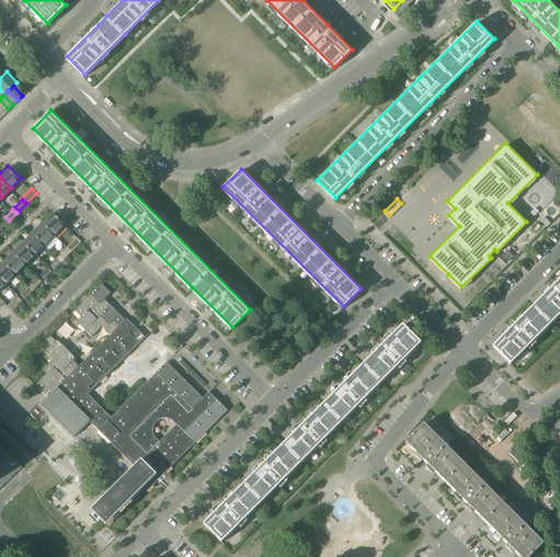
[(53,211),(43,220),(56,232),(66,223),(53,211)]
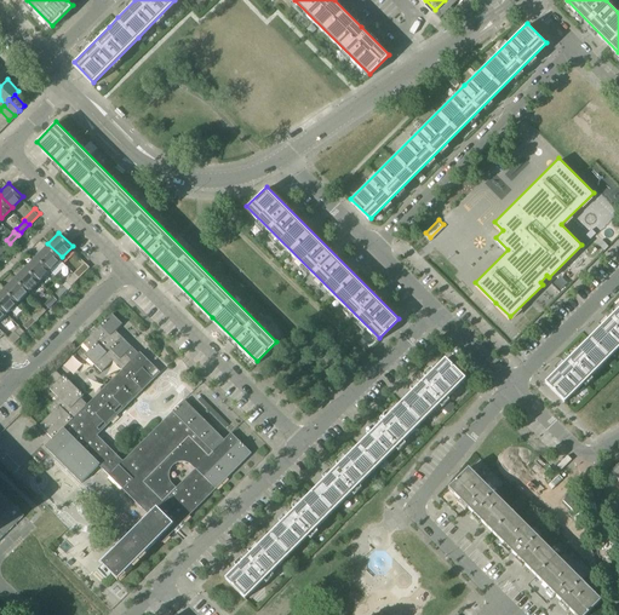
[(609,242),(608,242),(602,236),(599,240),(603,245),(605,246),(605,247),(609,242)]
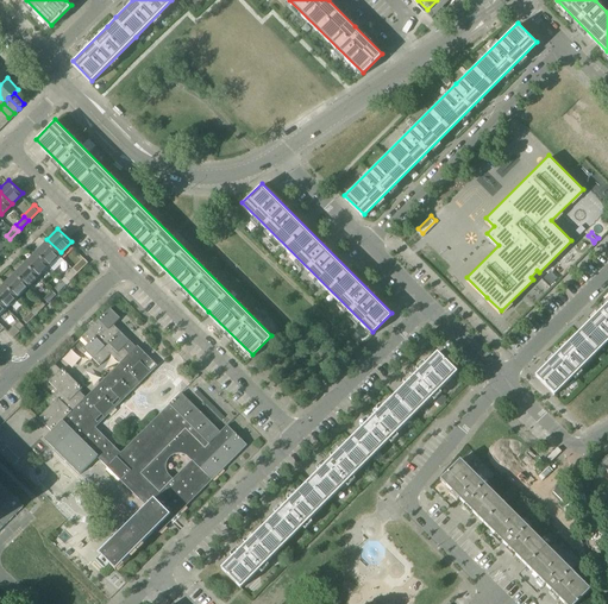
[(46,239),(36,250),(50,263),(61,252),(46,239)]
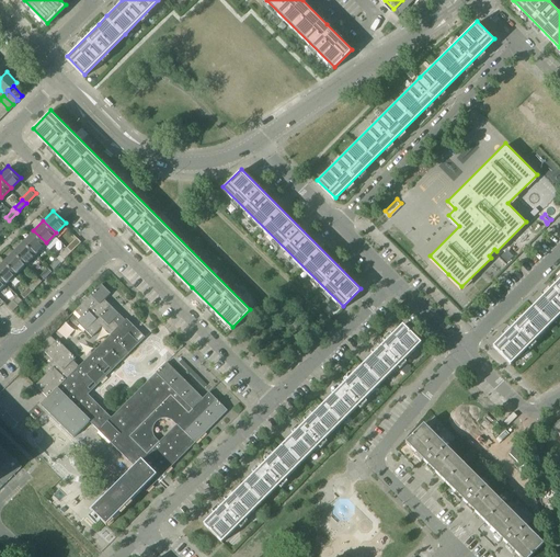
[(33,230),(23,240),(36,252),(46,242),(33,230)]
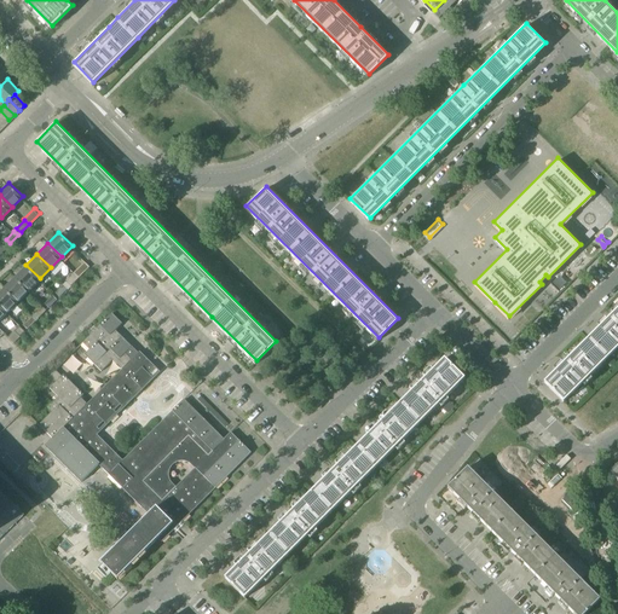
[(75,271),(80,274),(91,264),(85,259),(74,270),(75,271)]
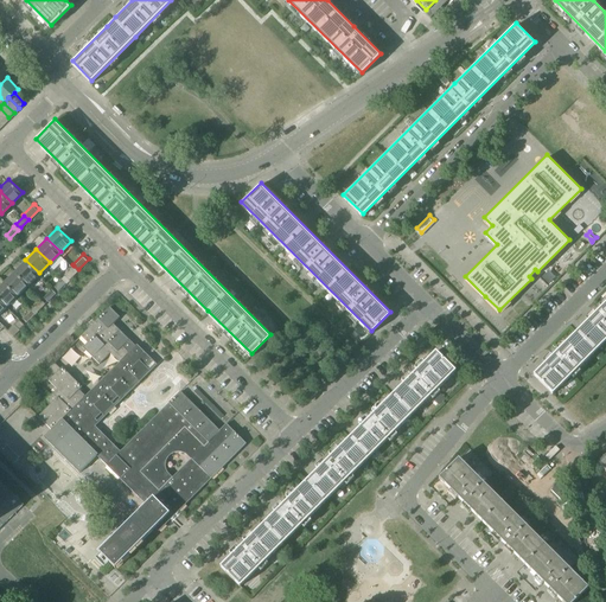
[(25,260),(16,270),(29,283),(39,273),(25,260)]
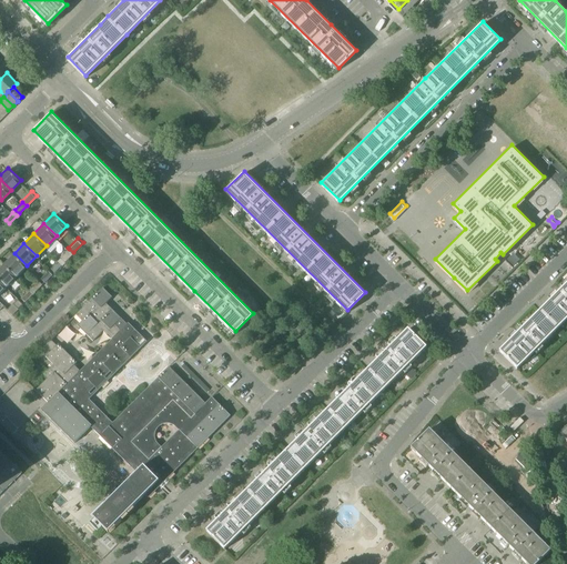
[(61,255),(66,260),(73,252),(69,249),(61,255)]
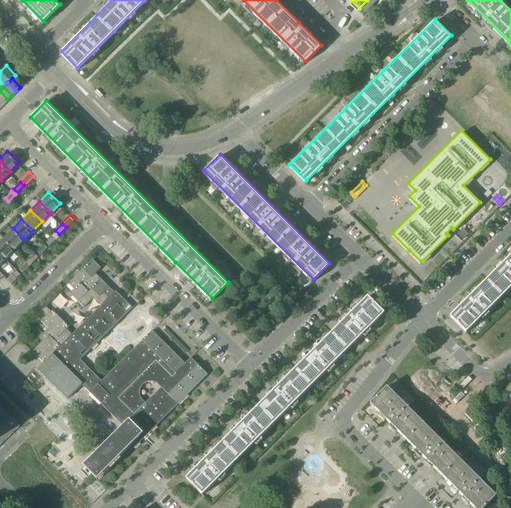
[(13,228),(4,236),(15,248),(24,239),(13,228)]
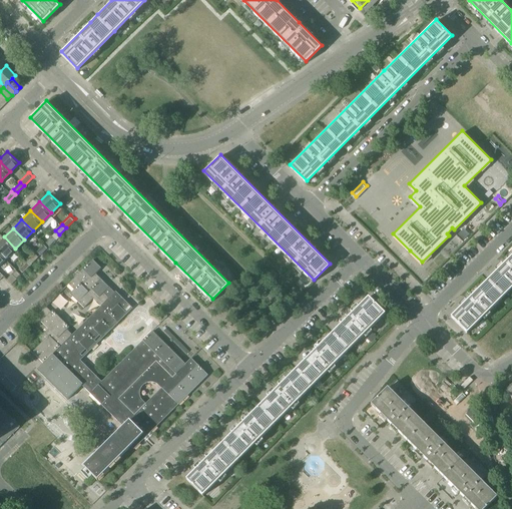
[(46,239),(50,243),(57,236),(53,232),(46,239)]
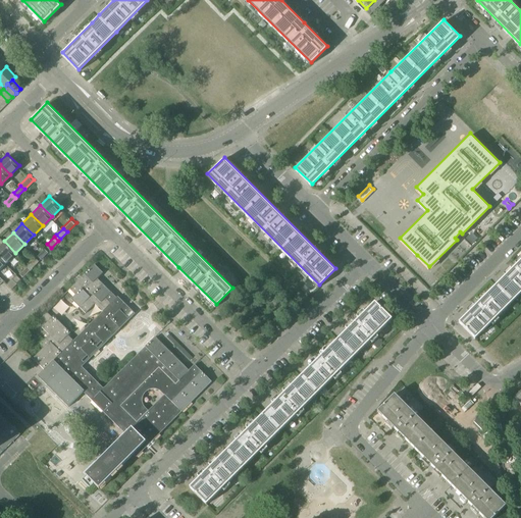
[(4,241),(0,245),(0,254),(6,261),(15,253),(4,241)]
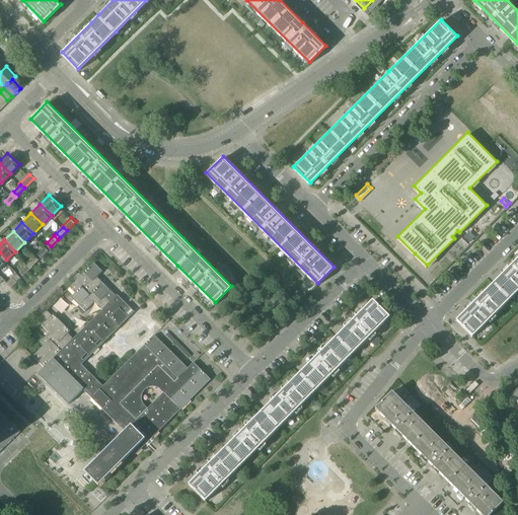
[(39,251),(42,254),(42,255),(49,248),(45,244),(39,251)]
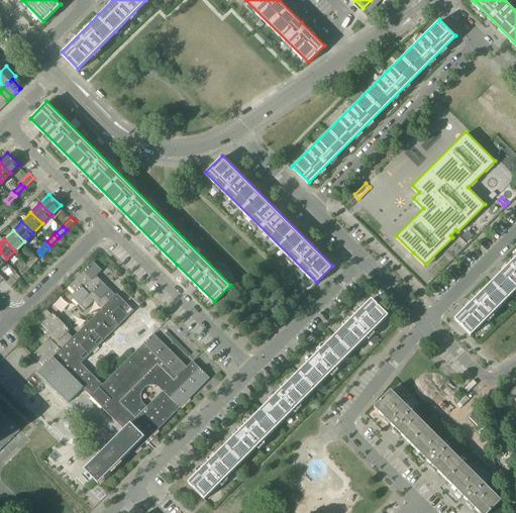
[(29,260),(32,263),(39,257),(35,252),(29,260)]
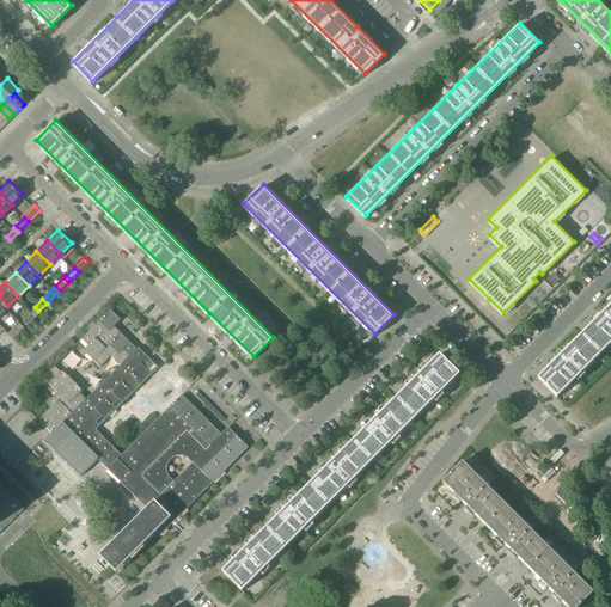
[(610,301),(538,374),(558,394),(610,341),(610,301)]
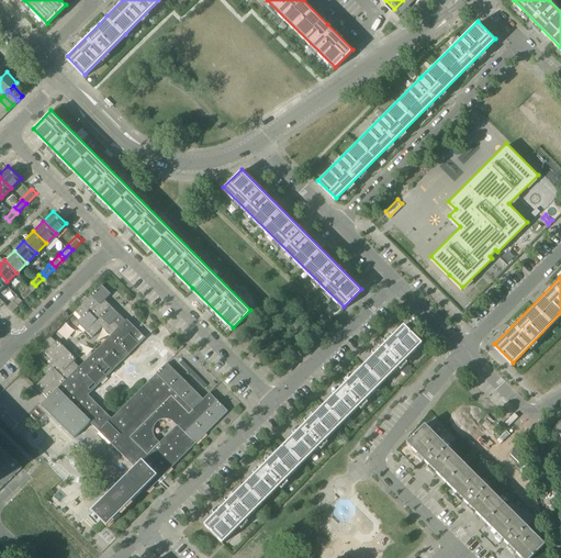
[(54,357),(44,367),(48,370),(36,382),(48,395),(42,402),(75,435),(90,419),(136,464),(92,508),(108,523),(145,486),(148,489),(197,439),(228,408),(210,390),(204,395),(168,359),(142,386),(112,415),(89,391),(131,349),(146,334),(127,315),(121,323),(114,317),(121,311),(105,296),(112,290),(102,280),(76,308),(82,313),(77,317),(93,334),(103,323),(112,332),(80,364),(75,358),(77,355),(58,336),(57,338),(52,333),(46,337),(52,343),(46,349),(54,357)]
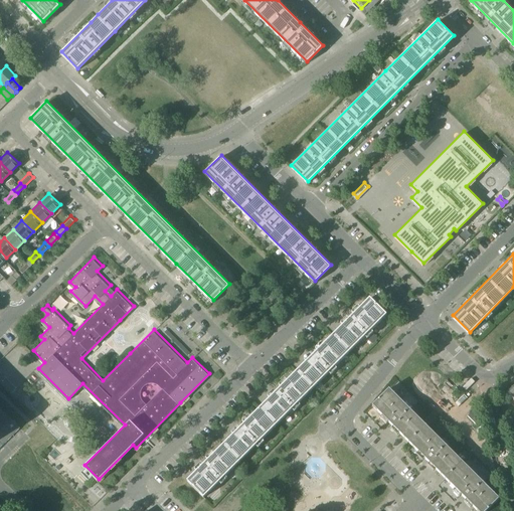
[(20,268),(23,271),(30,265),(27,261),(20,268)]
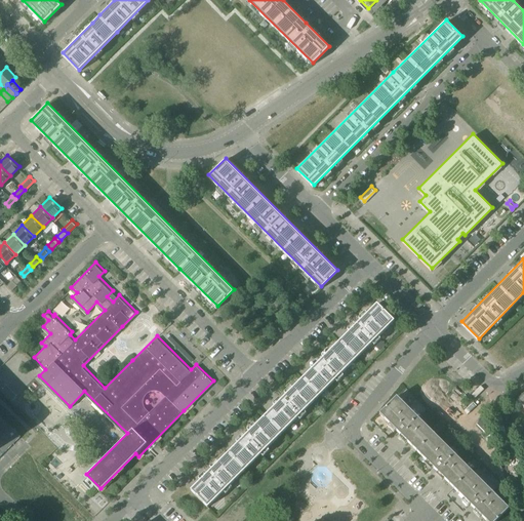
[(246,467),(283,430),(328,385),(395,318),(377,301),(191,487),(208,505),(246,467)]
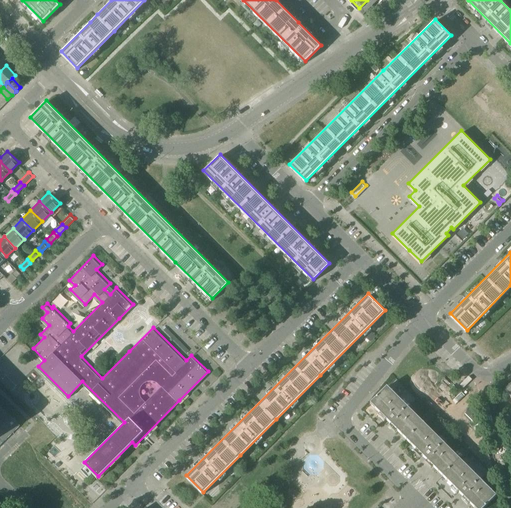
[(370,400),(371,400),(478,507),(481,507),(497,493),(408,405),(387,384),(370,400)]
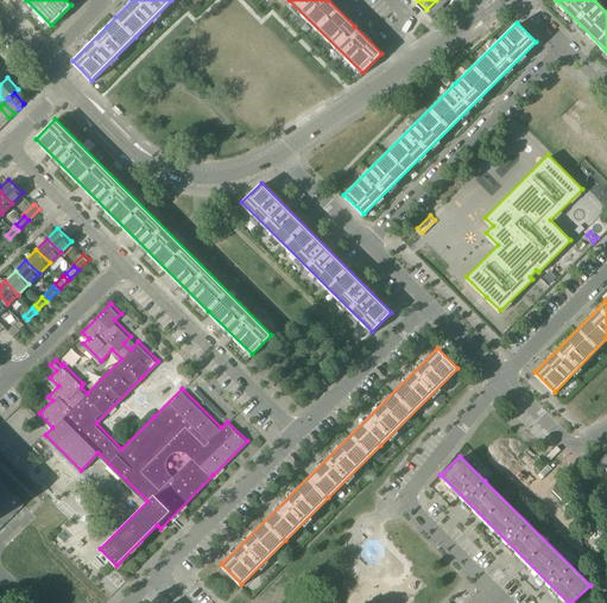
[(0,525),(25,501),(0,476),(0,525)]
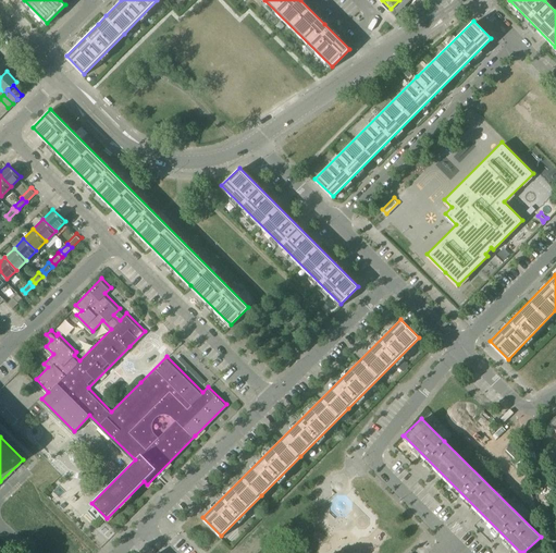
[(521,451),(511,441),(506,446),(516,456),(521,451)]
